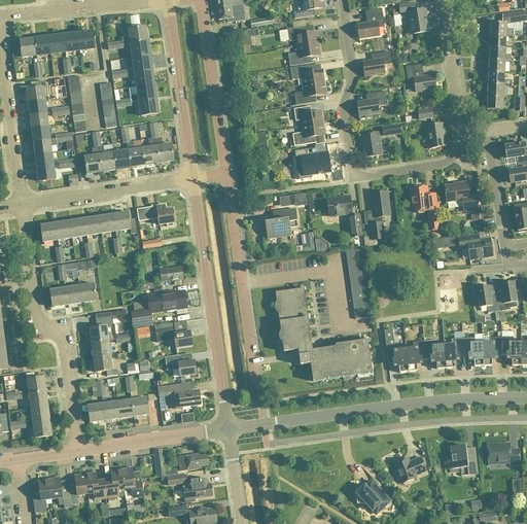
[(303,0),(303,3),(297,4),(297,10),(293,10),(294,16),(314,13),(313,7),(324,6),(323,0),(303,0)]
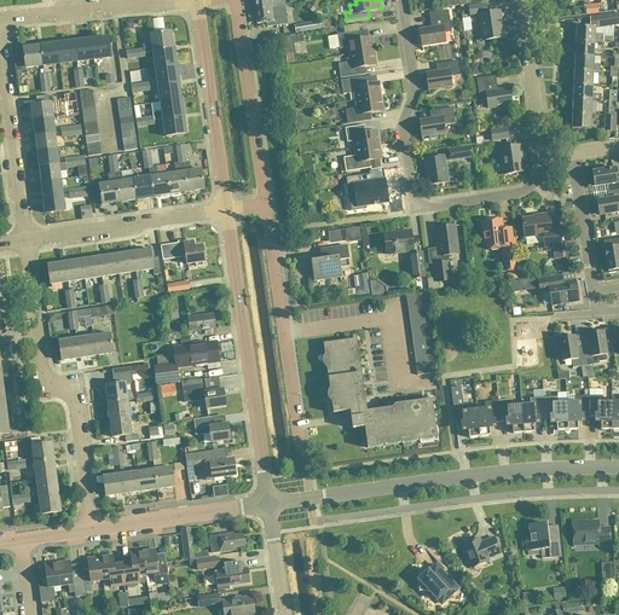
[(485,1),(468,4),(469,13),(478,12),(481,39),(503,35),(503,34),(504,33),(503,25),(502,25),(499,9),(486,10),(485,1)]
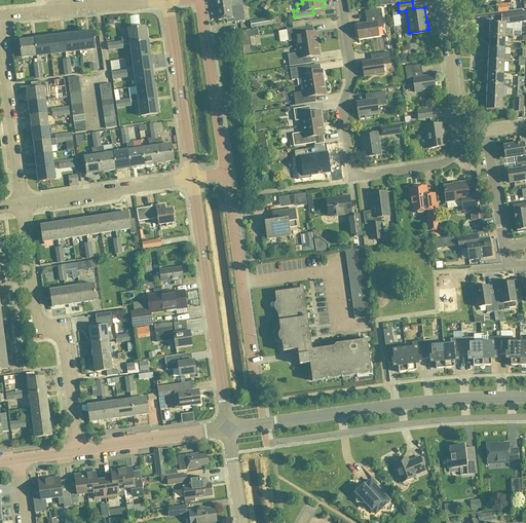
[(242,3),(217,6),(219,19),(226,17),(227,21),(245,19),(242,3)]
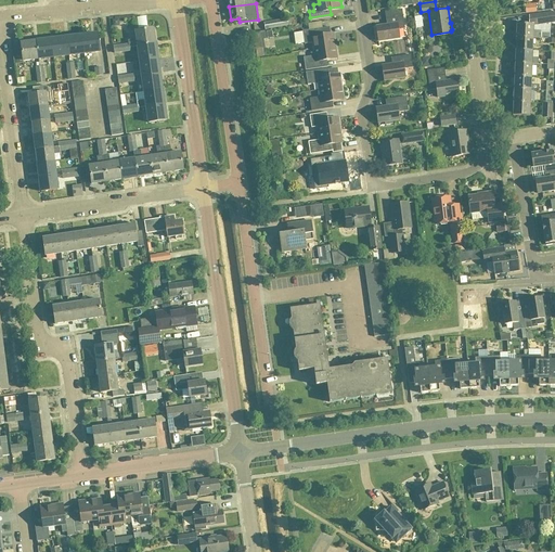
[(375,24),(377,39),(399,36),(398,27),(404,26),(401,7),(384,10),(386,23),(375,24)]
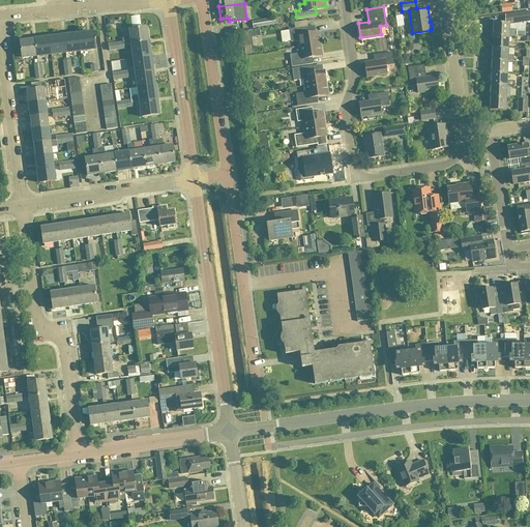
[(529,9),(505,12),(505,22),(493,21),(493,33),(508,34),(516,34),(516,28),(508,27),(509,22),(529,20),(529,19),(529,9)]
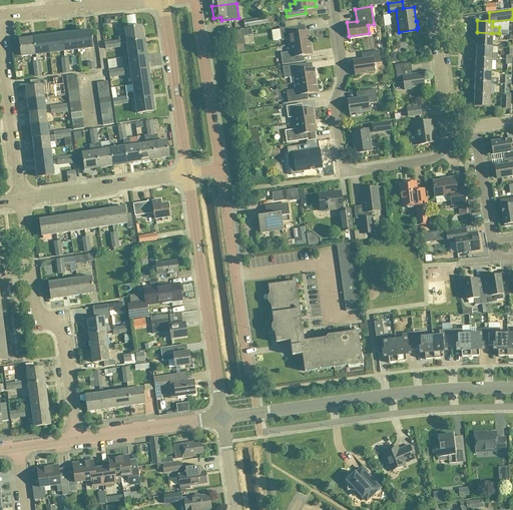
[(265,15),(248,18),(250,24),(267,22),(265,15)]
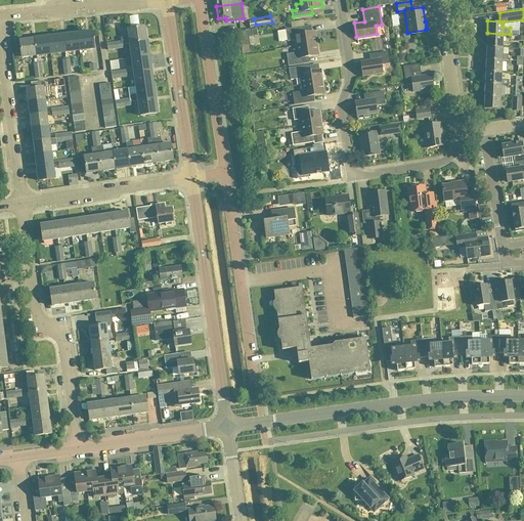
[(295,38),(296,44),(316,41),(314,30),(311,30),(310,24),(285,27),(287,39),(295,38)]
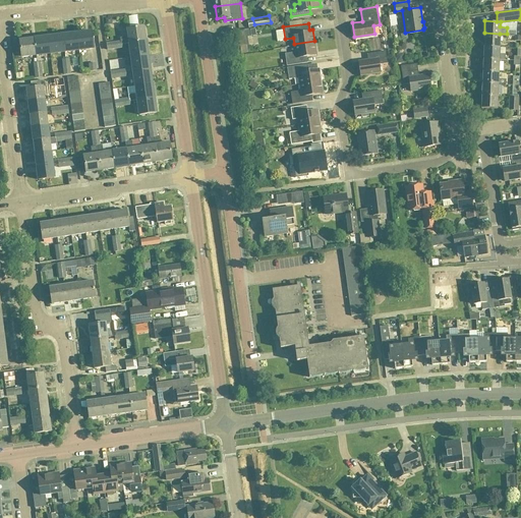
[(121,42),(128,41),(145,39),(142,24),(126,26),(127,35),(119,36),(119,39),(113,40),(114,46),(121,45),(121,42)]
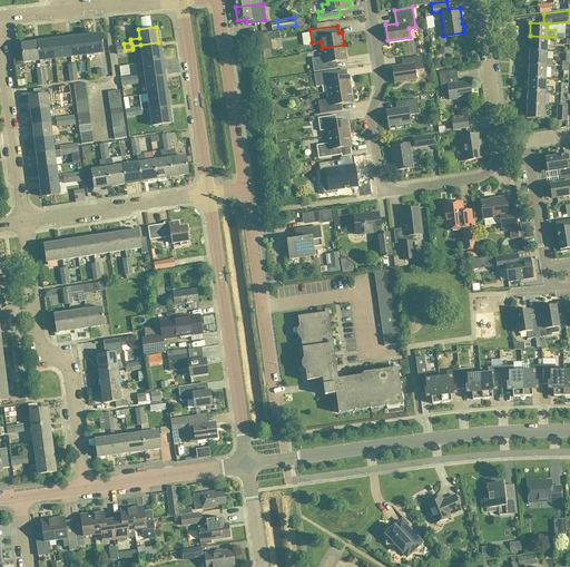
[(84,33),(86,52),(101,50),(99,31),(84,33)]
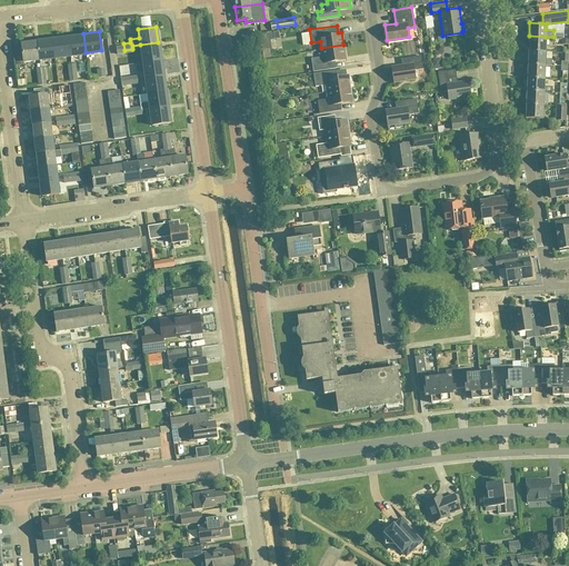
[(70,55),(86,52),(83,33),(67,36),(70,55)]
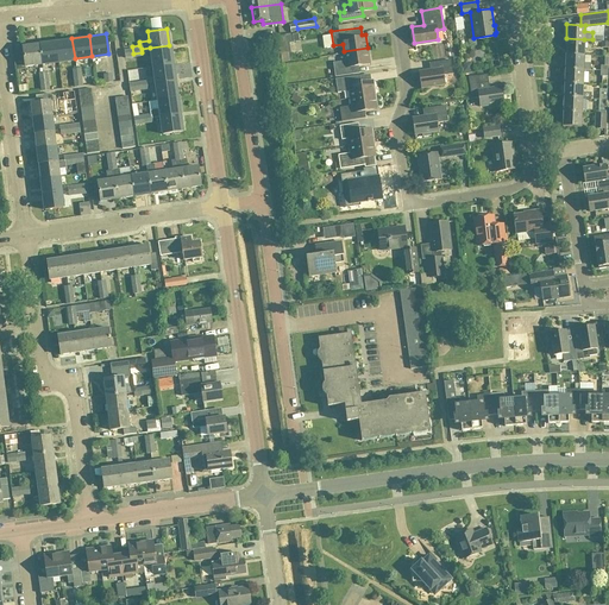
[(301,36),(290,37),(290,48),(301,48),(301,36)]
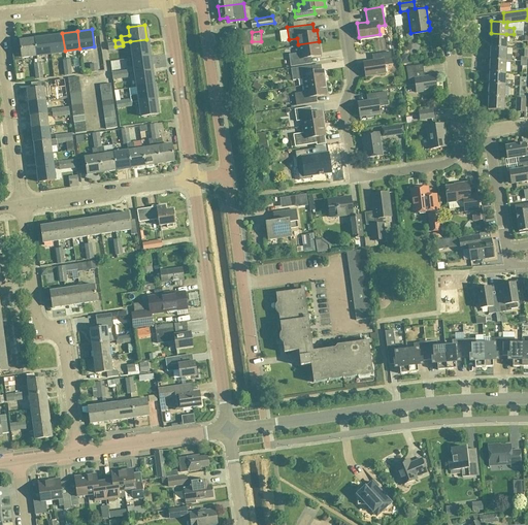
[(65,51),(62,33),(48,35),(51,52),(65,51)]
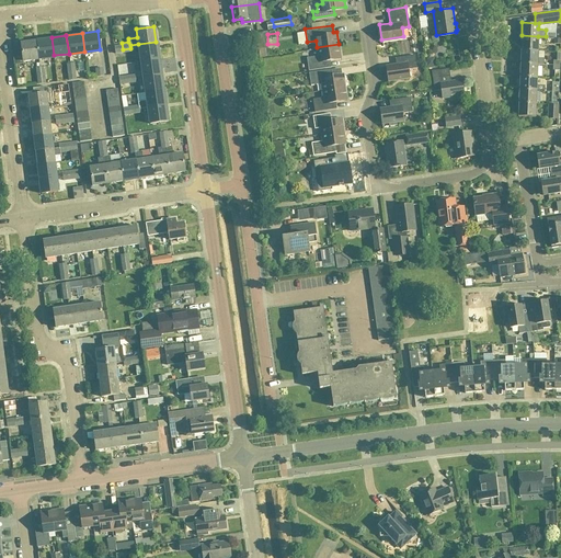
[(538,49),(538,36),(522,35),(521,48),(538,49)]
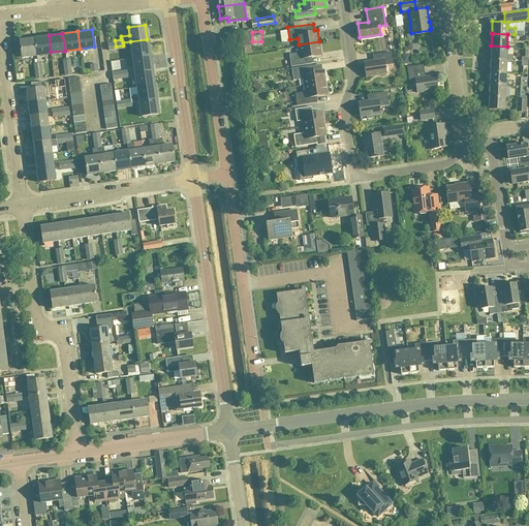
[(36,54),(51,52),(49,35),(33,37),(36,54)]
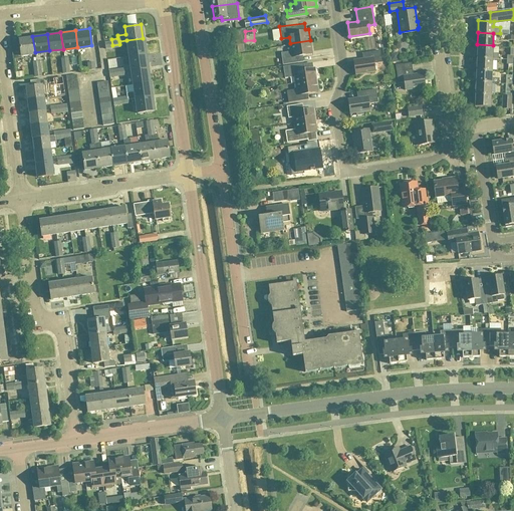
[(35,52),(32,36),(18,37),(20,54),(35,52)]
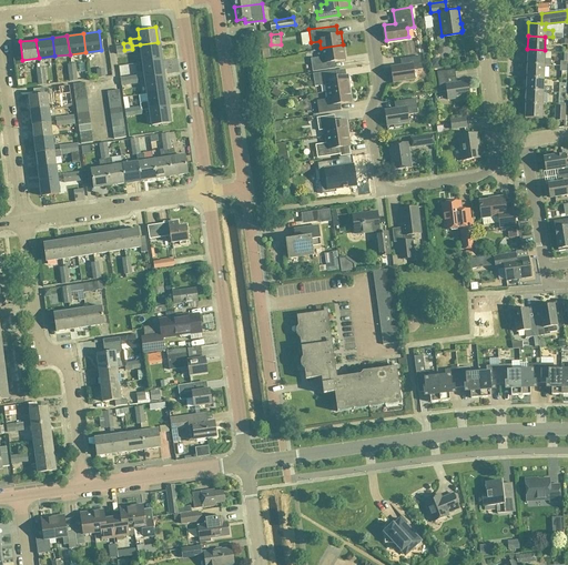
[(140,44),(142,60),(160,58),(158,42),(140,44)]
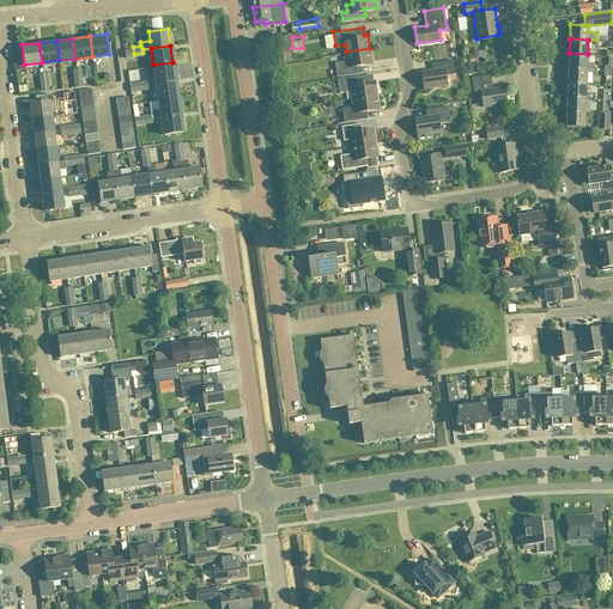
[(370,48),(346,52),(347,59),(335,61),(337,74),(362,71),(360,64),(372,62),(370,48)]
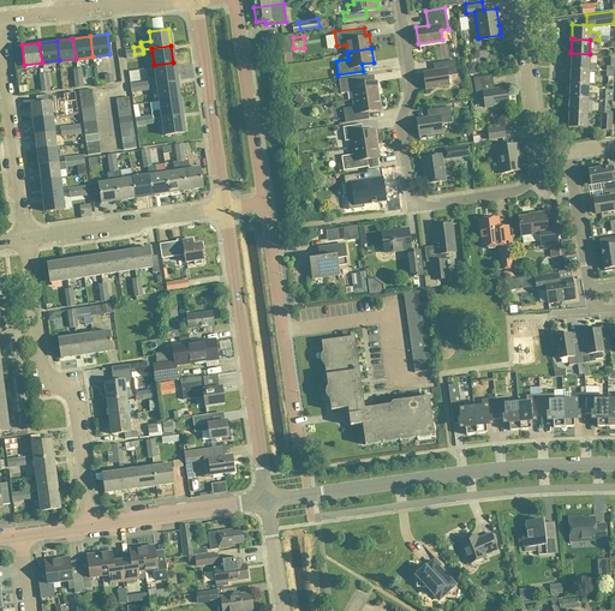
[(590,54),(571,53),(571,67),(589,69),(596,69),(597,61),(589,61),(590,54)]
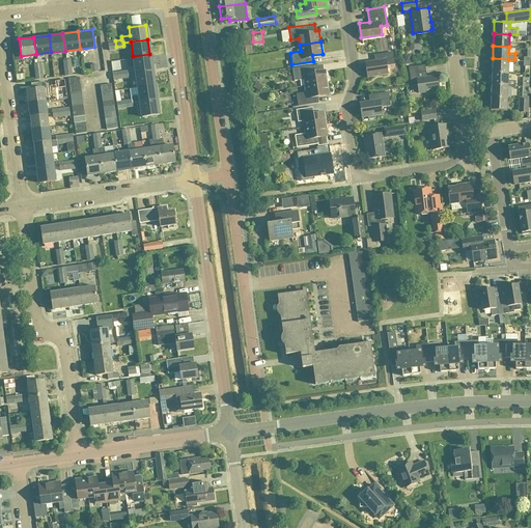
[(365,61),(367,75),(388,72),(386,63),(394,62),(392,50),(376,53),(378,59),(365,61)]
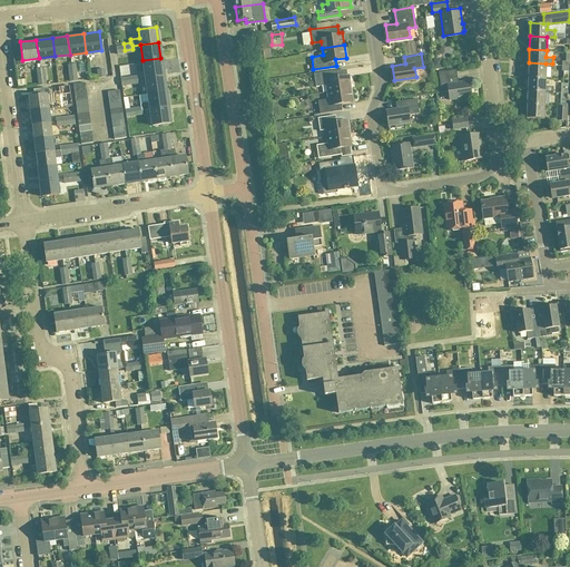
[(143,60),(145,76),(163,74),(160,58),(143,60)]
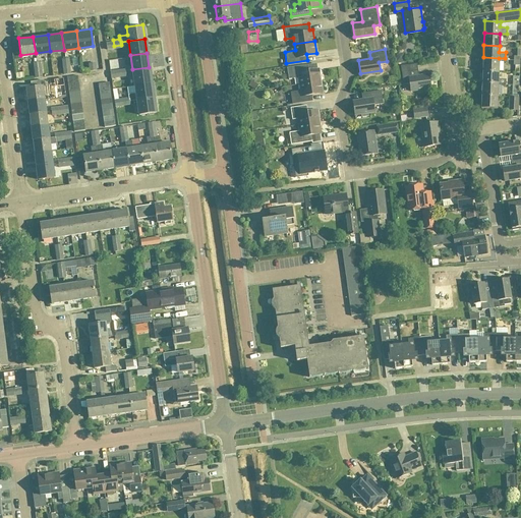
[(499,70),(499,58),(483,57),(482,69),(499,70)]
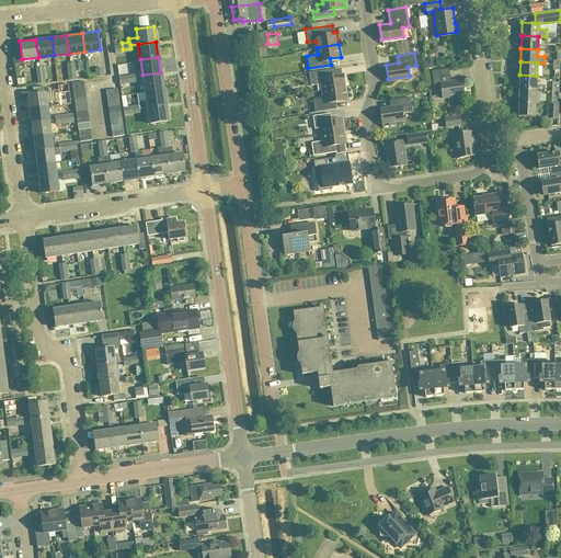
[(94,66),(95,75),(103,73),(102,65),(94,66)]
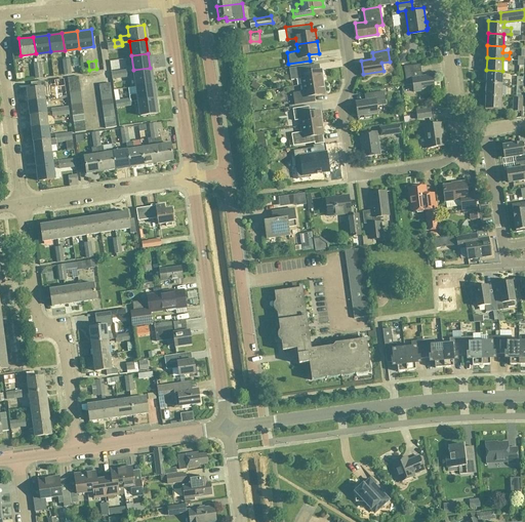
[(301,77),(303,83),(323,80),(321,68),(310,69),(310,63),(289,66),(290,78),(301,77)]
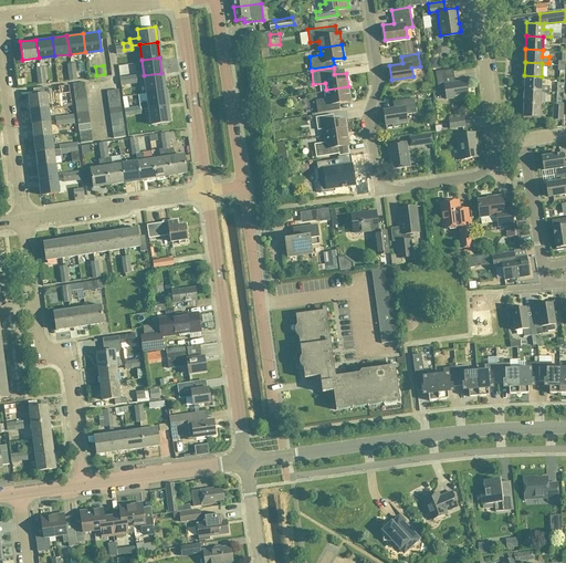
[(435,70),(438,90),(444,89),(446,97),(468,94),(465,79),(454,81),(452,68),(435,70)]
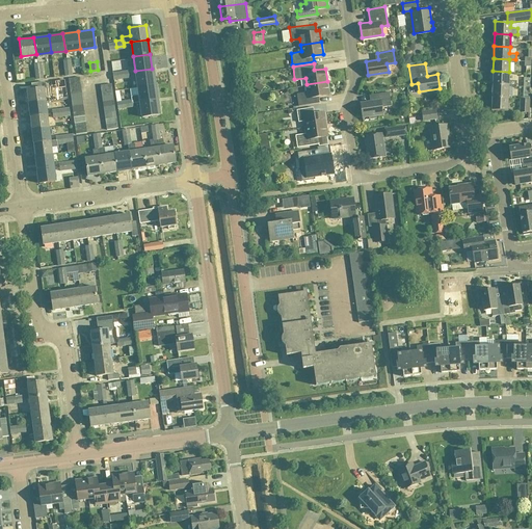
[(135,71),(137,85),(154,83),(152,69),(135,71)]
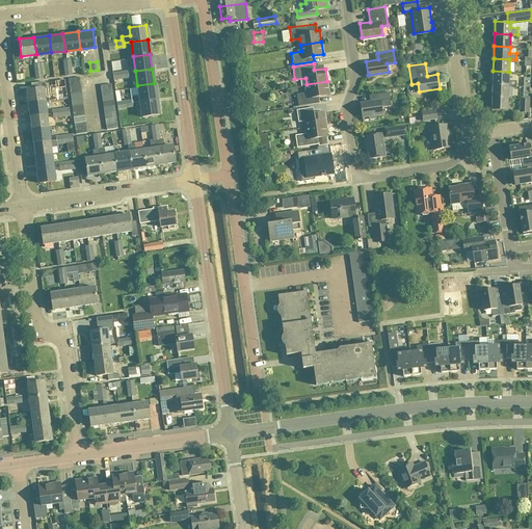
[(509,72),(493,71),(493,83),(508,84),(509,72)]
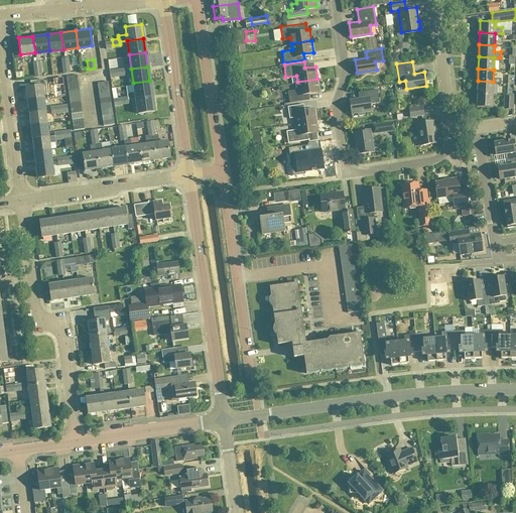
[(45,77),(45,87),(56,86),(56,77),(45,77)]
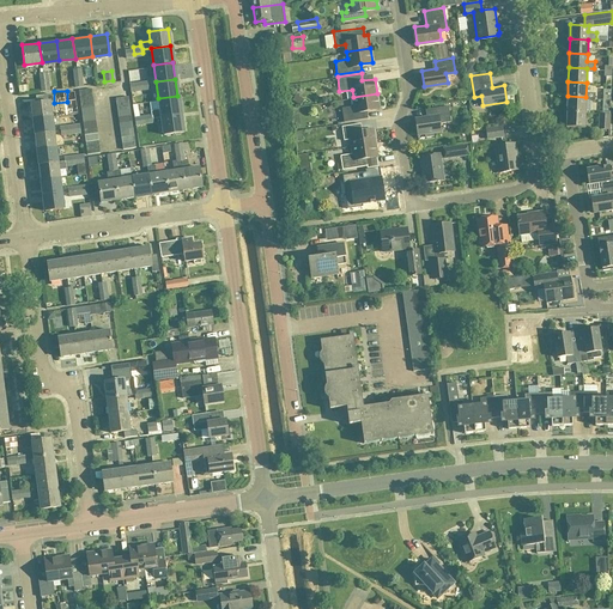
[(377,93),(353,97),(353,104),(341,105),(344,120),(368,116),(366,109),(378,108),(377,93)]
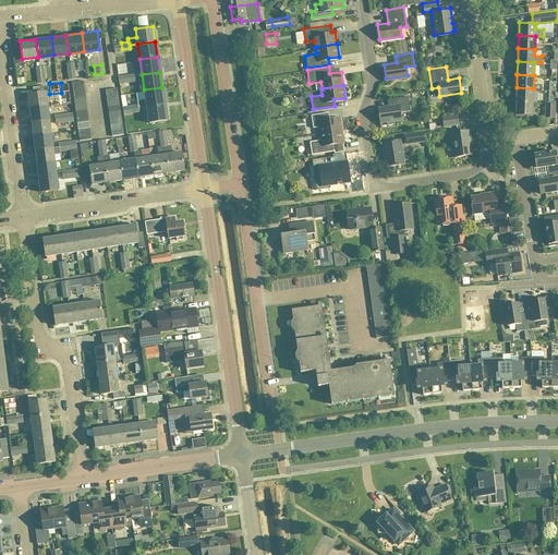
[(137,106),(146,105),(164,103),(161,87),(144,89),(145,97),(137,98),(137,103),(137,106)]
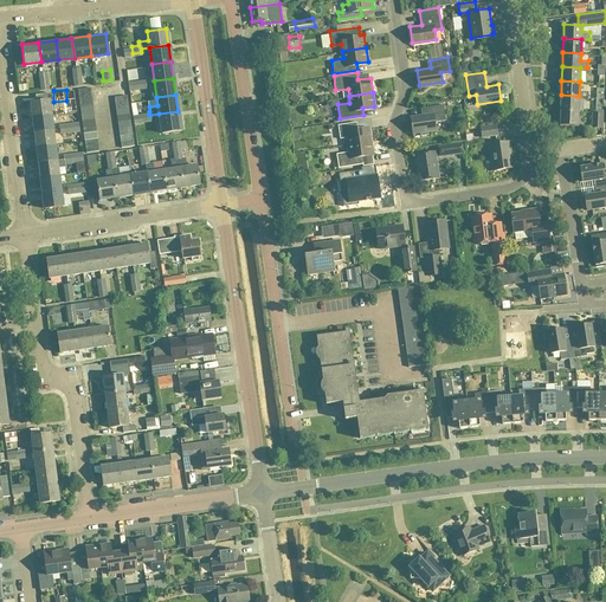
[(579,110),(579,96),(561,95),(560,109),(579,110)]
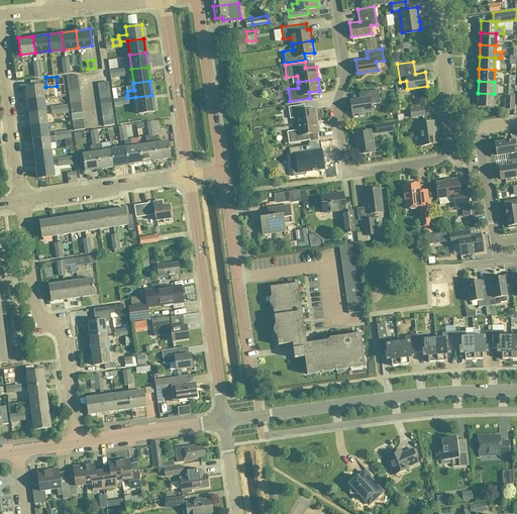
[(27,99),(43,97),(41,84),(25,86),(27,99)]
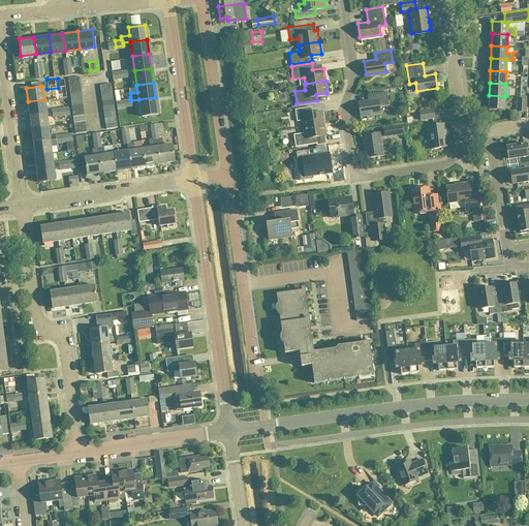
[(374,116),(373,113),(380,112),(379,104),(389,103),(386,90),(370,92),(371,99),(358,101),(360,115),(367,114),(367,117),(374,116)]
